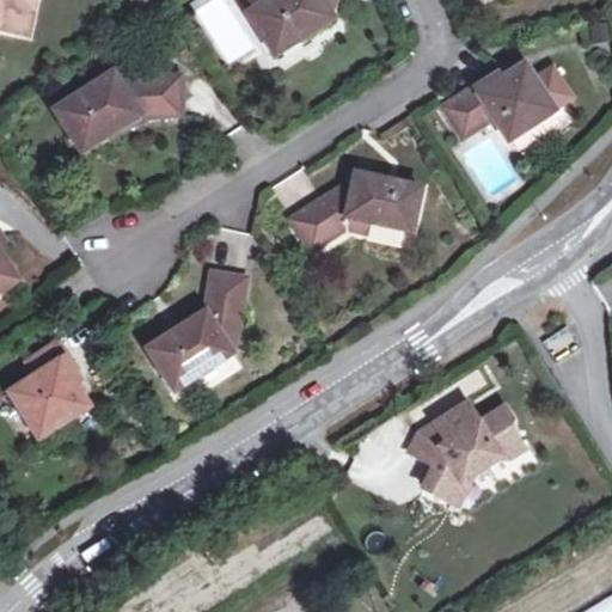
[(0,0),(0,24),(13,28),(18,7),(34,10),(35,0),(0,0)]
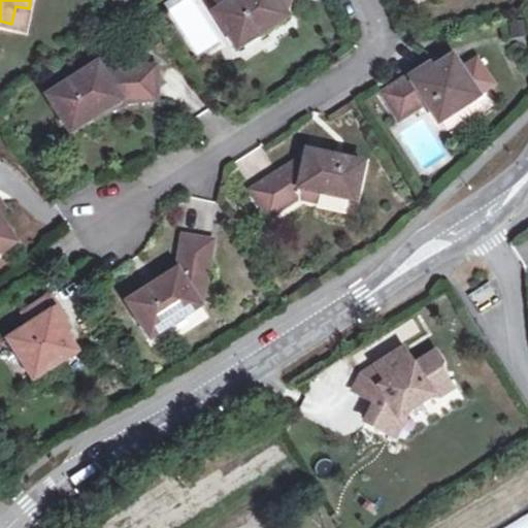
[(234,0),(212,14),(235,50),(287,17),(283,10),(288,0),(234,0)]
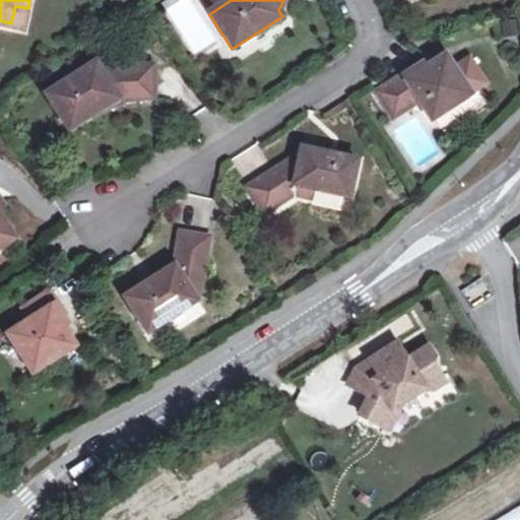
[(15,6),(11,23),(25,26),(28,8),(15,6)]
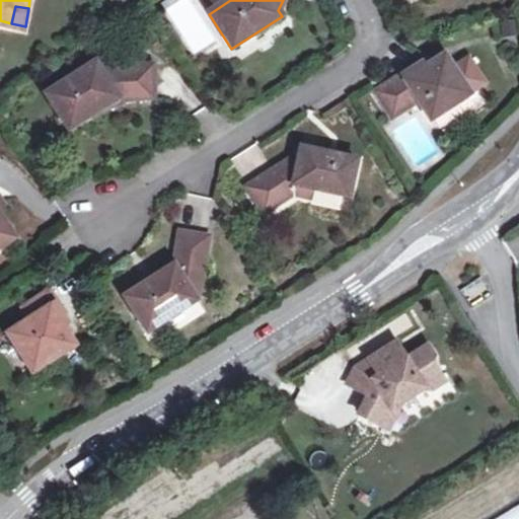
[(421,68),(390,87),(405,110),(416,104),(429,124),(468,97),(443,59),(423,71),(421,68)]
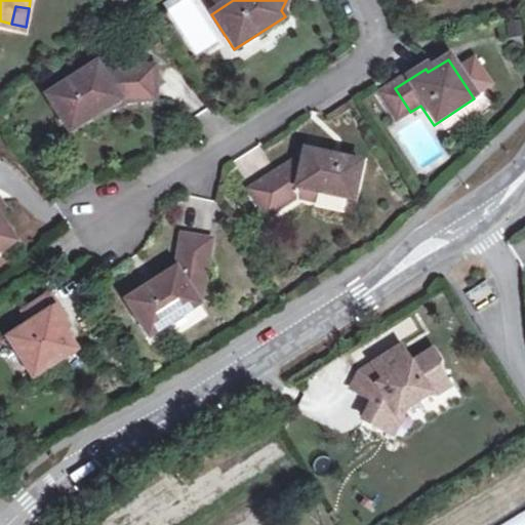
[(154,67),(99,70),(95,65),(47,96),(69,132),(119,101),(121,104),(155,101),(154,67)]
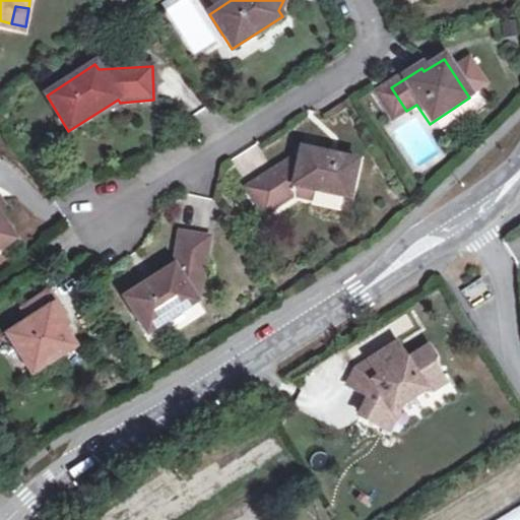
[(389,122),(406,111),(391,87),(375,98),(389,122)]
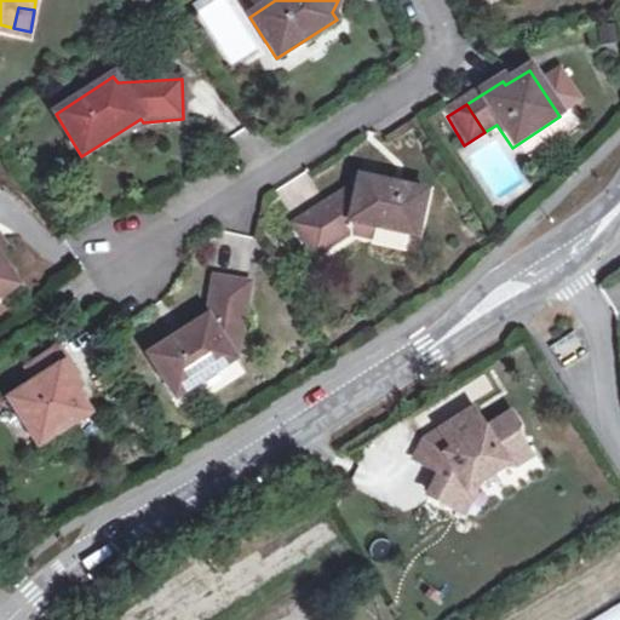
[(359,177),(355,191),(349,190),(296,224),(314,254),(348,234),(350,222),(415,236),(424,193),(359,177)]
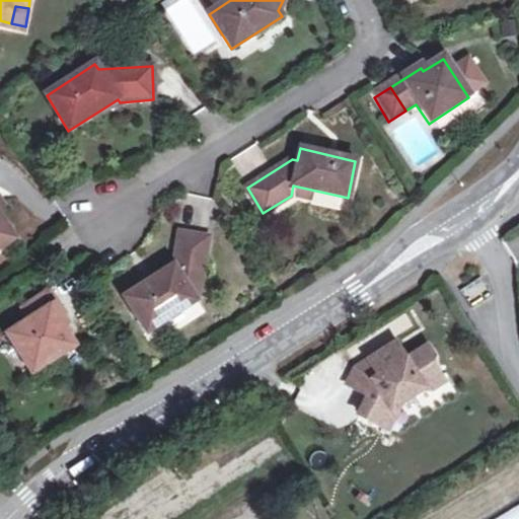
[(0,217),(0,249),(15,240),(0,217)]
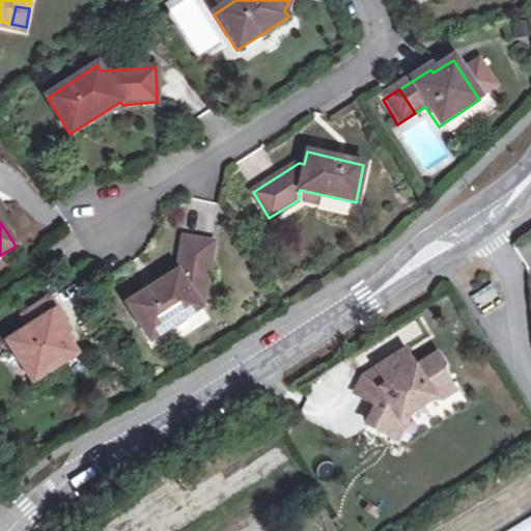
[(212,246),(182,242),(175,276),(128,306),(151,342),(200,310),(192,298),(205,289),(212,246)]
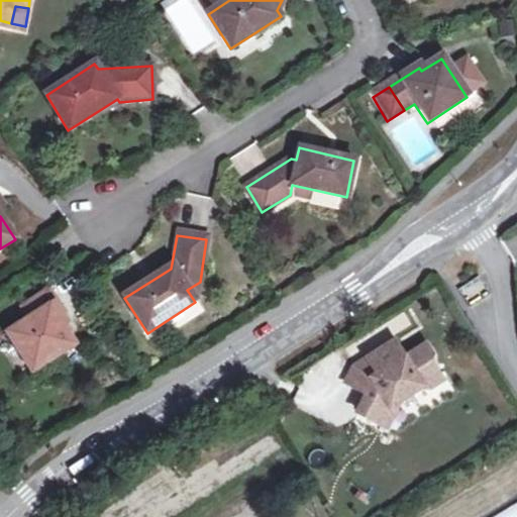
[(32,318),(53,304),(47,296),(27,309),(32,318)]
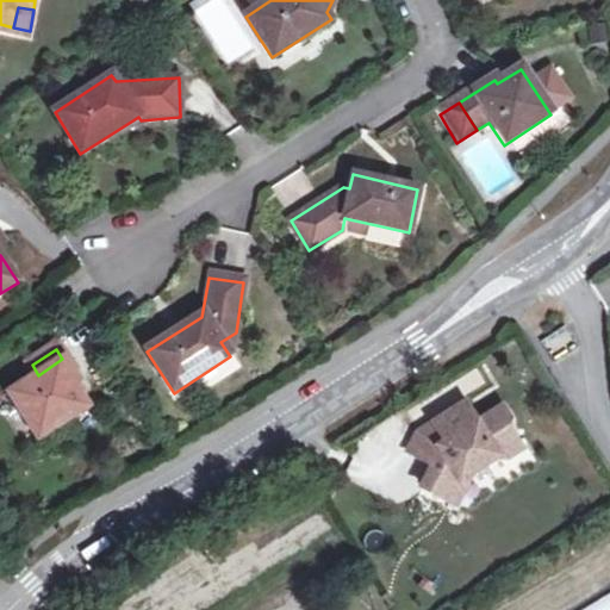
[(62,359),(38,375),(7,396),(37,440),(87,409),(72,385),(78,381),(62,359)]
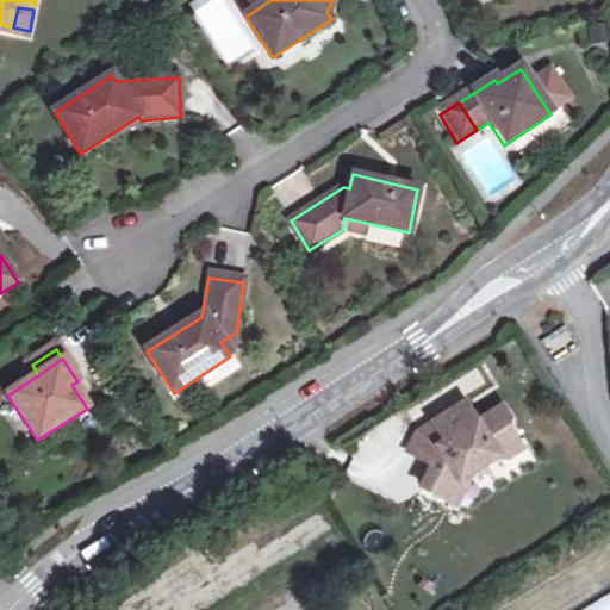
[(446,503),(453,489),(496,460),(506,460),(520,452),(506,430),(509,423),(500,411),(477,428),(462,408),(433,428),(446,447),(422,492),(446,503)]
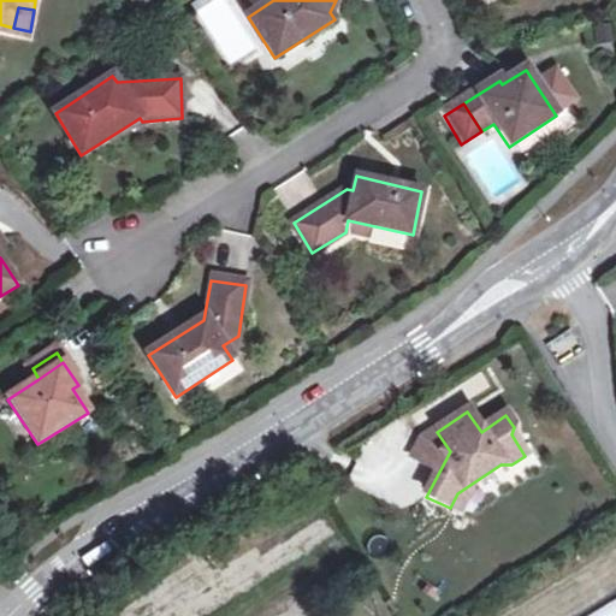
[(412,461),(438,474),(450,451),(437,432),(421,442),(412,461)]
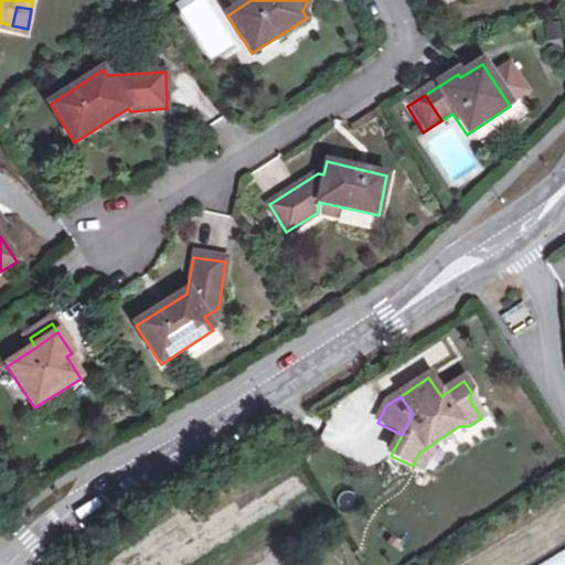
[(423,471),(437,441),(419,452),(413,466),(423,471)]
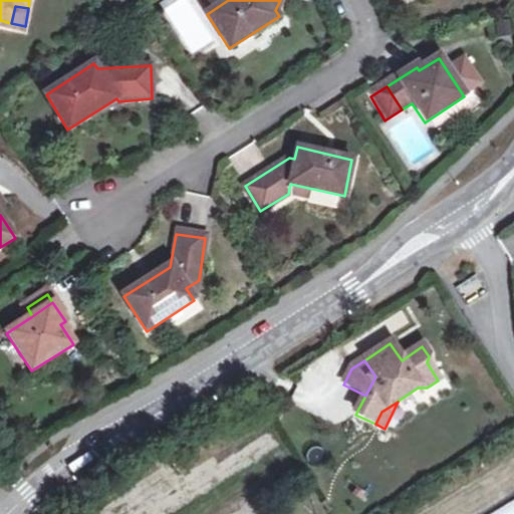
[(513,513),(513,498),(486,513),(513,513)]
